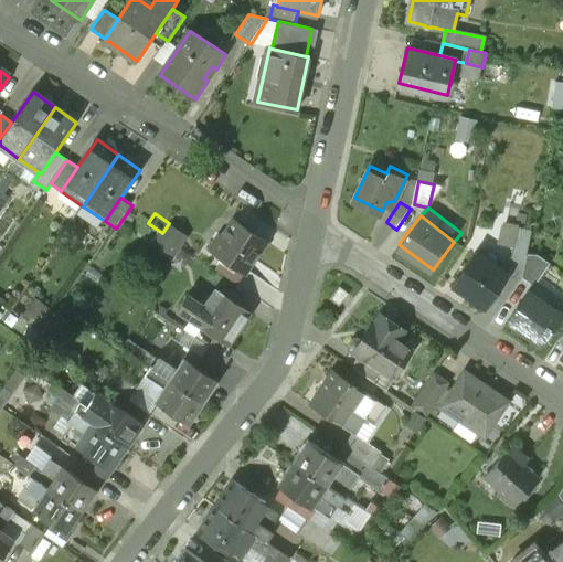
[(267,239),(236,219),(224,235),(229,237),(219,253),(246,271),(267,239)]
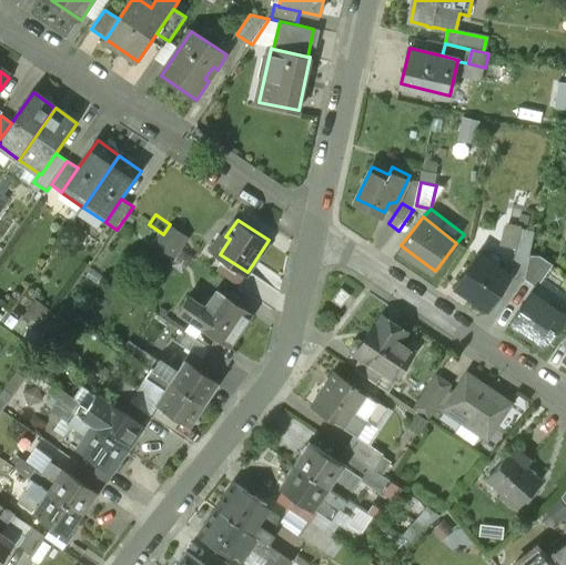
[(189,236),(170,224),(163,234),(182,246),(189,236)]
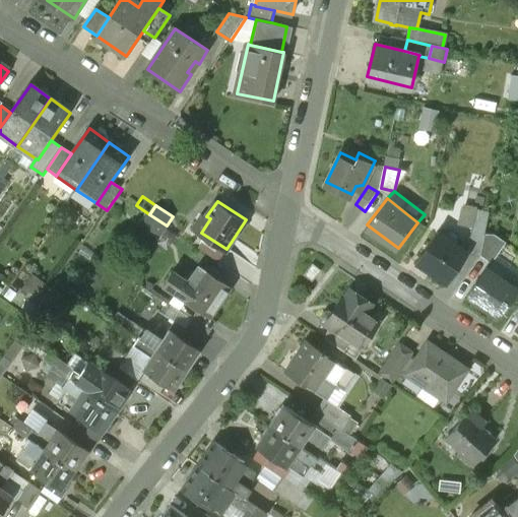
[(477,212),(468,254),(481,258),(486,235),(487,235),(490,214),(477,212)]
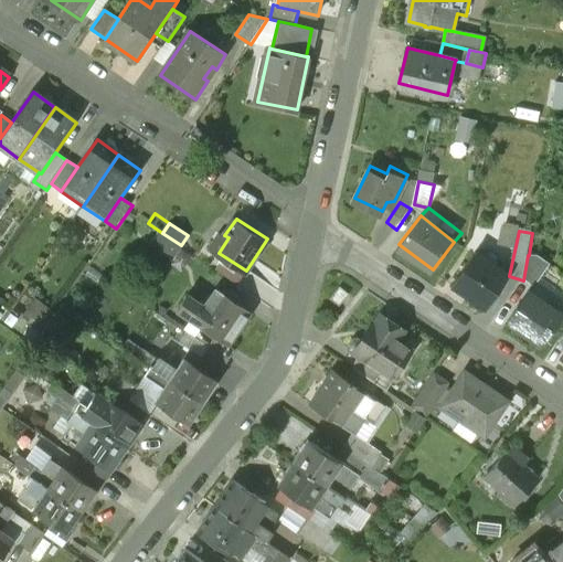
[(181,245),(162,233),(156,243),(174,255),(181,245)]
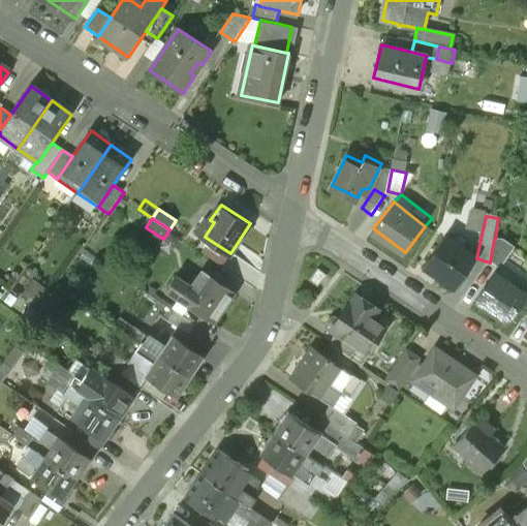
[(445,238),(425,269),(455,289),(476,258),(445,238)]
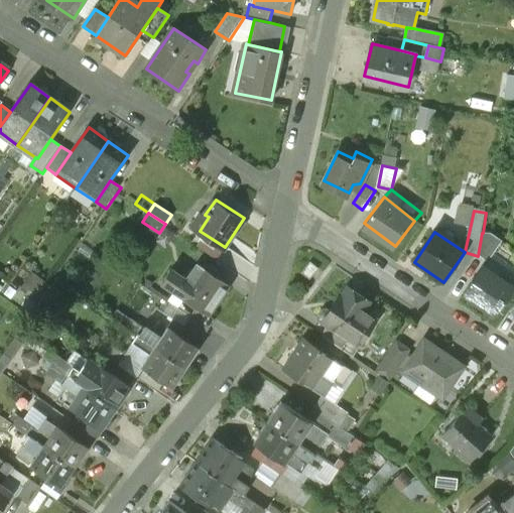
[(492,235),(482,233),(478,256),(489,263),(503,243),(492,235)]
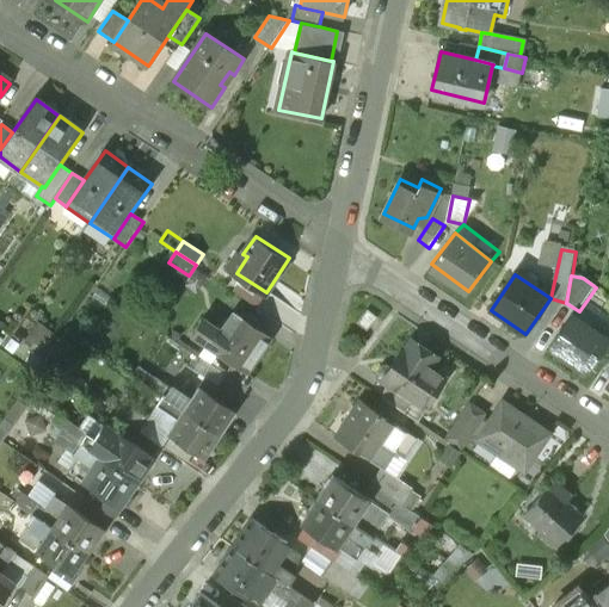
[(246,319),(245,320),(235,314),(223,332),(205,319),(195,334),(228,358),(227,359),(235,365),(237,364),(250,372),(272,339),(252,326),(253,323),(246,319)]
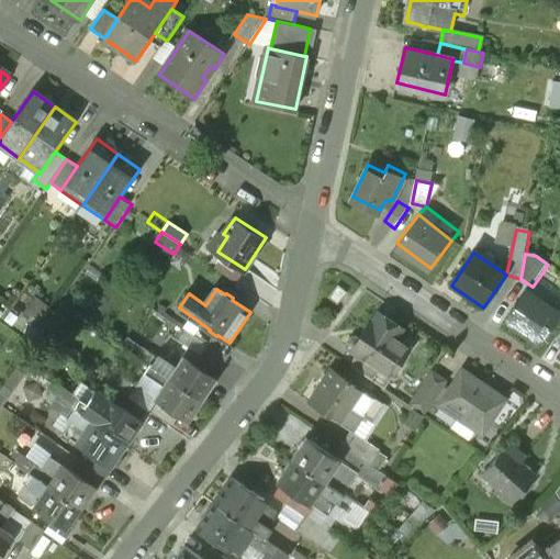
[(527,292),(506,322),(538,344),(559,313),(559,309),(546,299),(542,303),(527,292)]
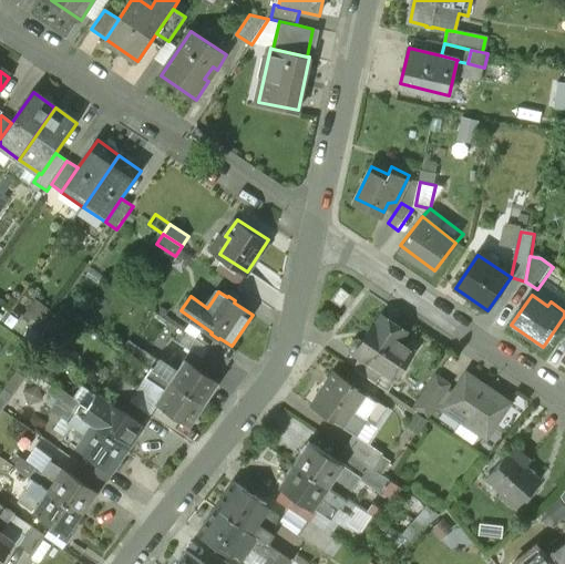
[(411,331),(384,314),(377,324),(403,342),(411,331)]
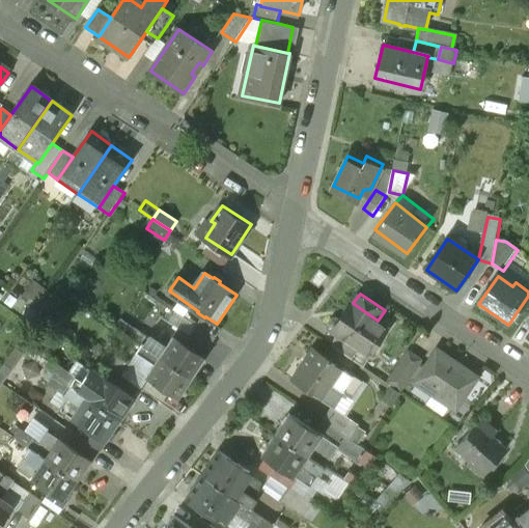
[(353,303),(352,303),(340,320),(337,317),(332,318),(330,323),(330,329),(341,336),(361,351),(381,323),(378,321),(353,303)]
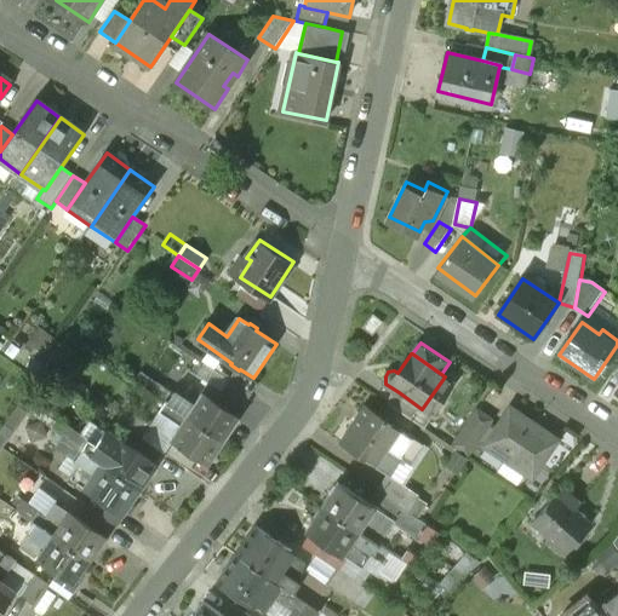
[(262,384),(253,378),(240,369),(239,370),(233,380),(255,395),(262,384)]
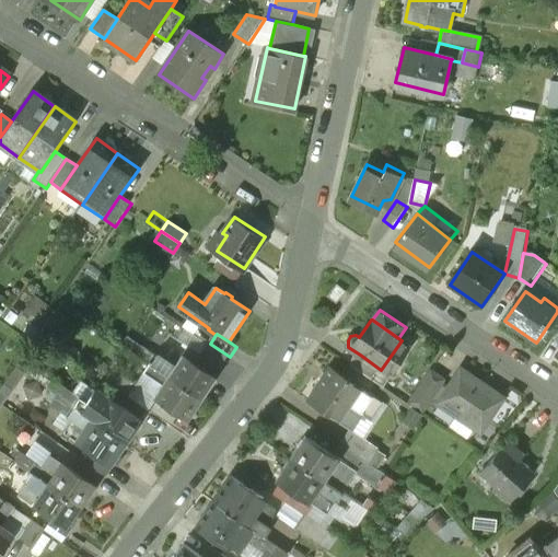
[(402,340),(381,370),(391,376),(411,347),(402,340)]
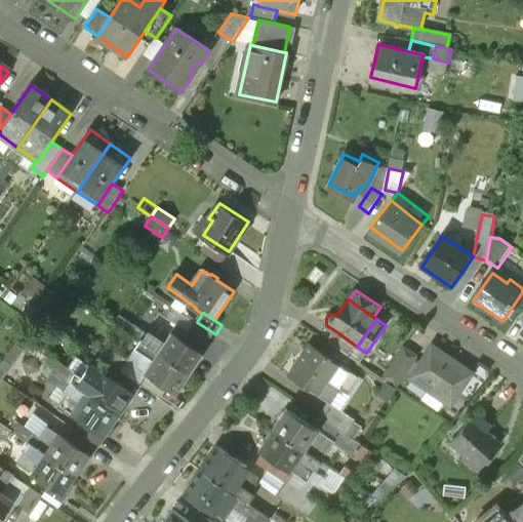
[(215,334),(197,322),(190,331),(209,344),(215,334)]
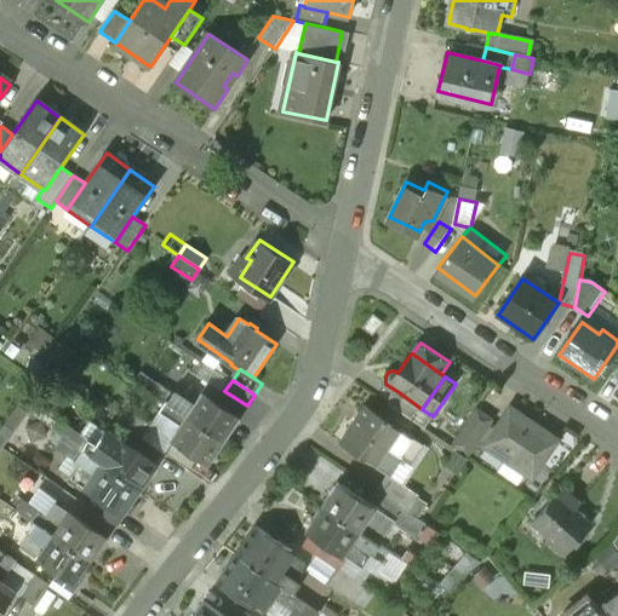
[(234,399),(210,384),(205,392),(229,408),(234,399)]
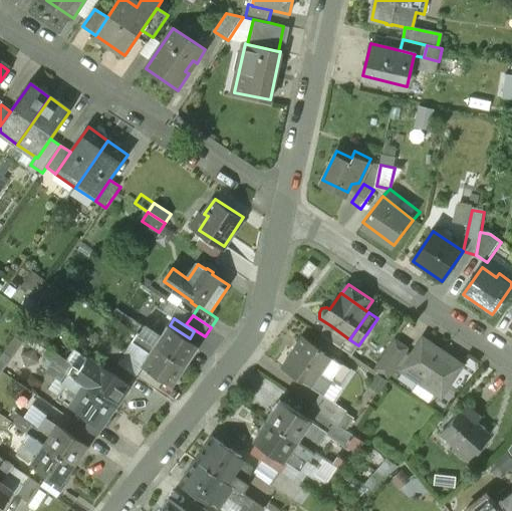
[(162,337),(145,325),(140,333),(156,344),(162,337)]
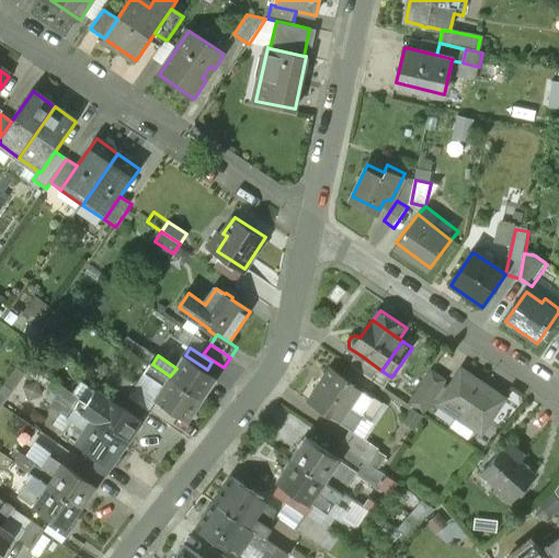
[(207,369),(185,355),(177,368),(170,376),(204,399),(218,377),(207,369)]
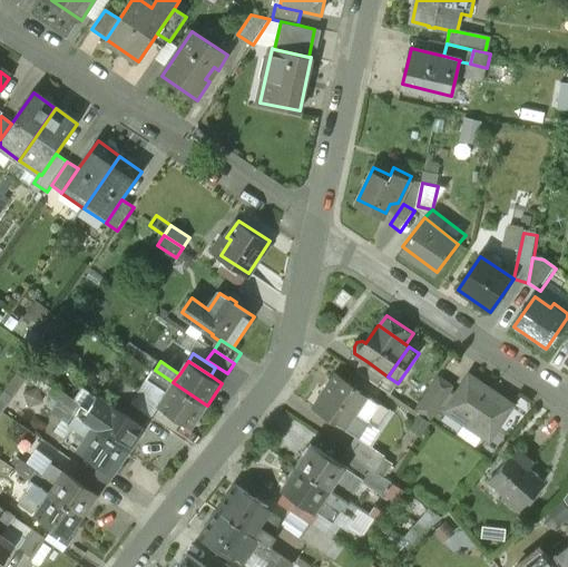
[(388,377),(366,361),(360,372),(391,393),(398,383),(388,377)]
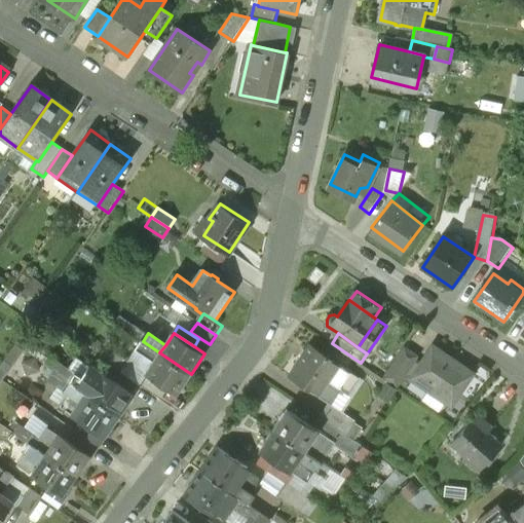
[(137,349),(143,341),(137,337),(127,350),(142,360),(145,355),(137,349)]
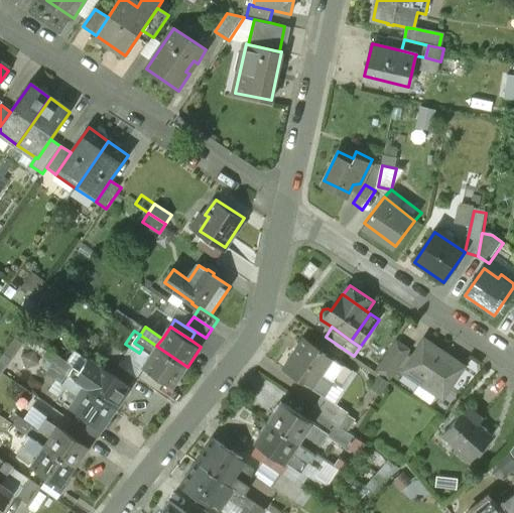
[(156,346),(140,335),(134,343),(142,348),(151,354),(156,346)]
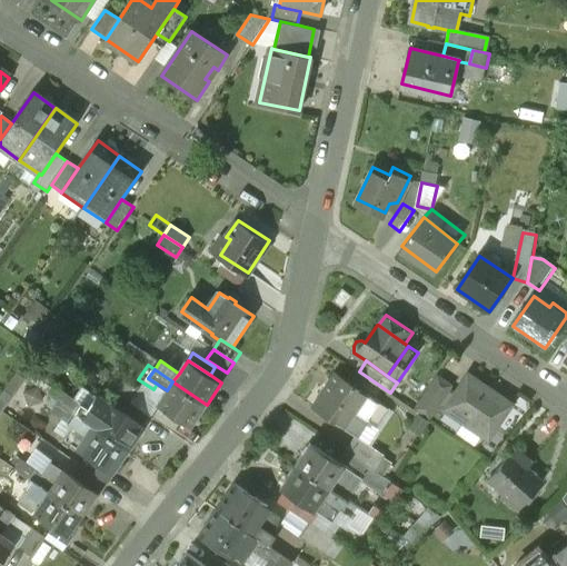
[(389,408),(337,374),(315,407),(358,437),(369,420),(377,426),(389,408)]
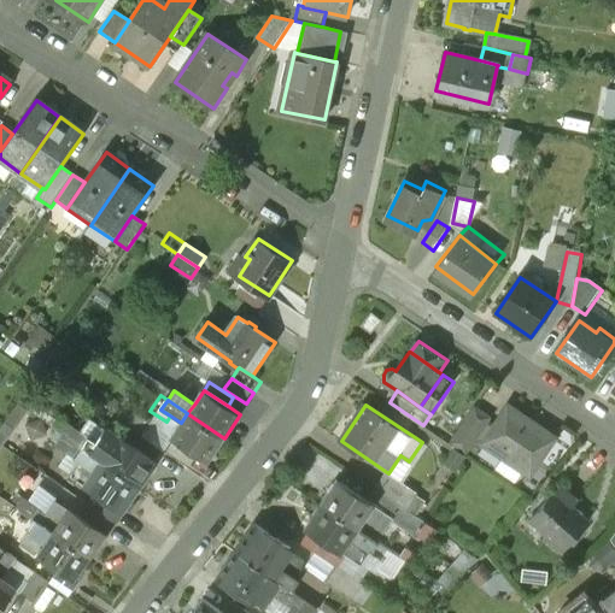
[(555,441),(510,408),(485,443),(529,475),(555,441)]
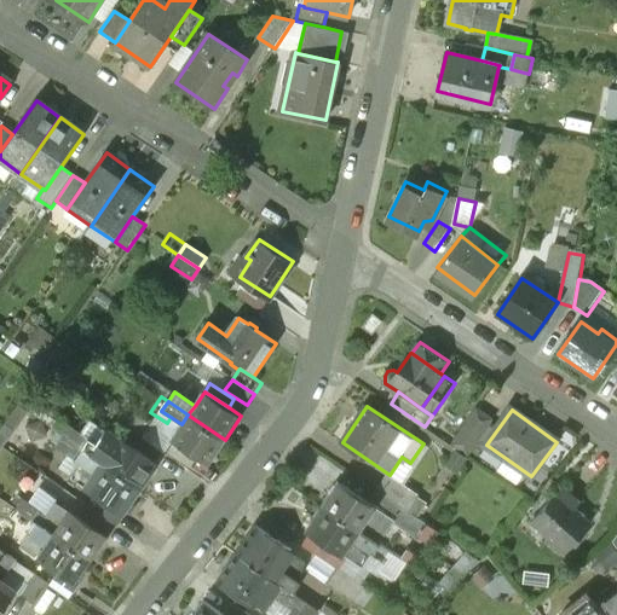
[(479,412),(456,446),(471,454),(492,421),(479,412)]
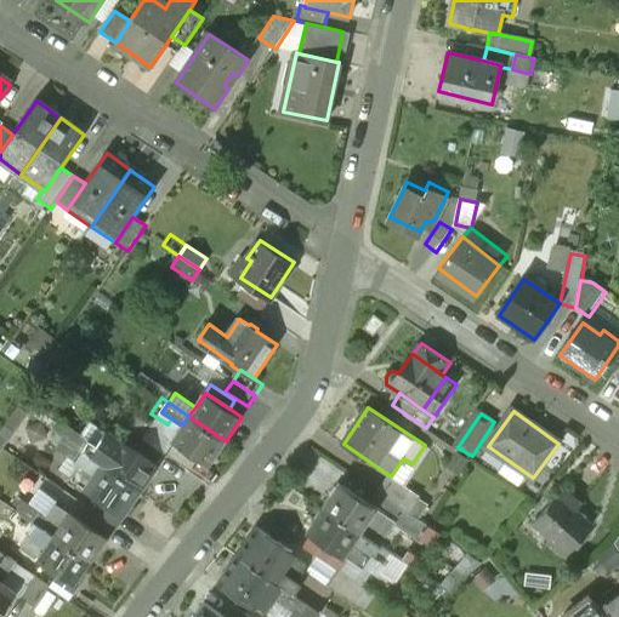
[(182,426),(172,441),(209,466),(226,441),(188,416),(182,426)]
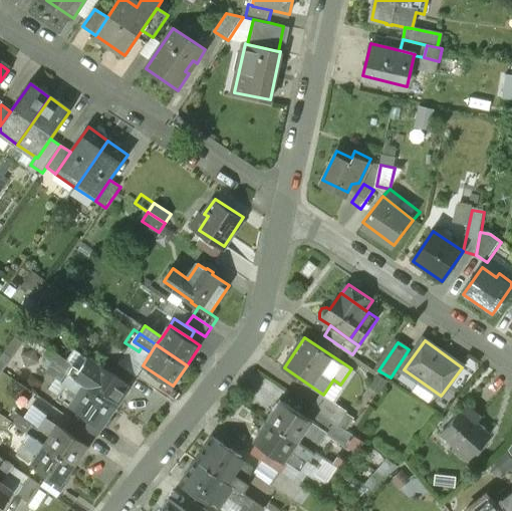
[(105,353),(112,358),(120,363),(125,355),(110,346),(105,353)]
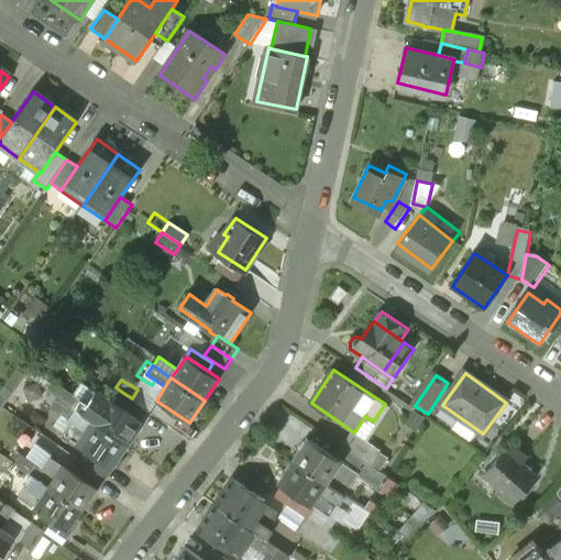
[(54,395),(75,408),(79,402),(58,387),(54,395)]
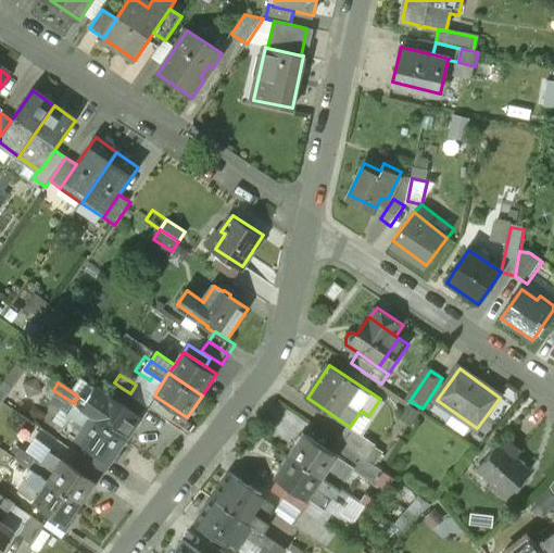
[(130,393),(122,388),(113,400),(140,417),(148,406),(147,405),(130,393)]
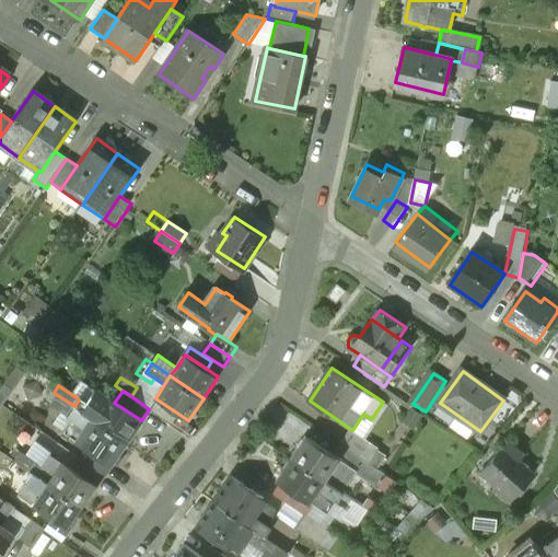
[(114,403),(107,398),(99,412),(94,419),(127,441),(139,424),(141,420),(114,403)]
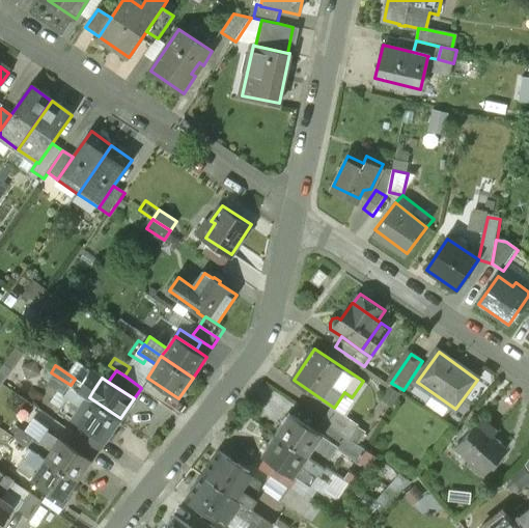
[(93,390),(75,379),(71,385),(89,397),(93,390)]
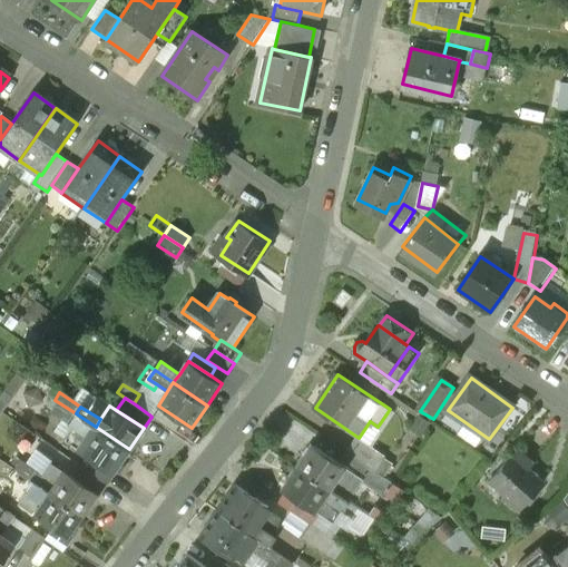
[(96,427),(76,413),(70,422),(89,436),(96,427)]
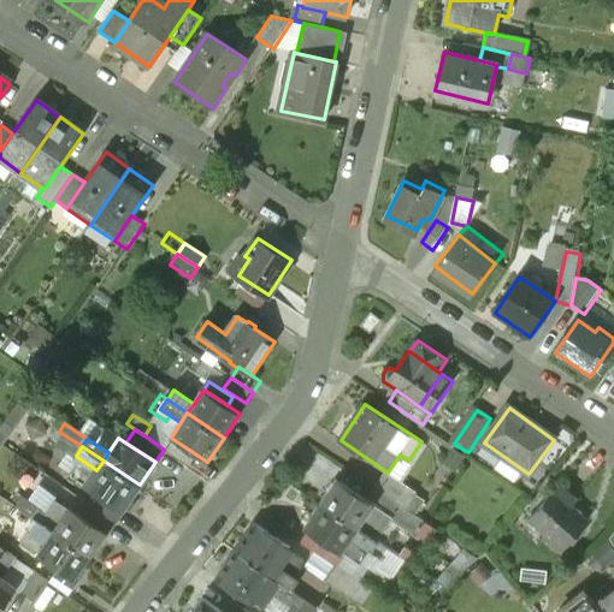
[(140,485),(104,461),(96,470),(87,485),(99,493),(123,509),(140,485)]
